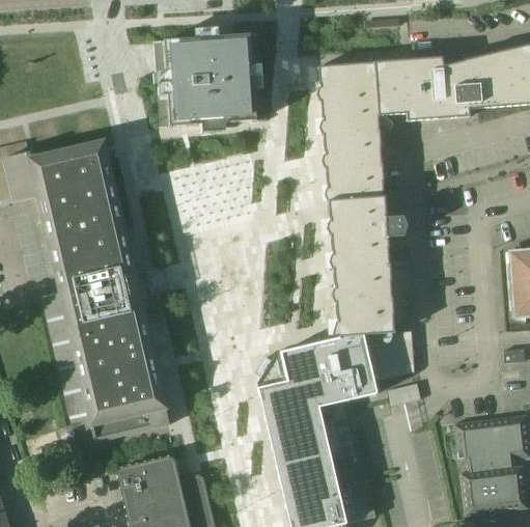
[(260,32),(152,39),(154,42),(156,40),(161,126),(159,126),(160,127),(267,119),(267,117),(265,117),(258,33),(260,33),(260,32)]
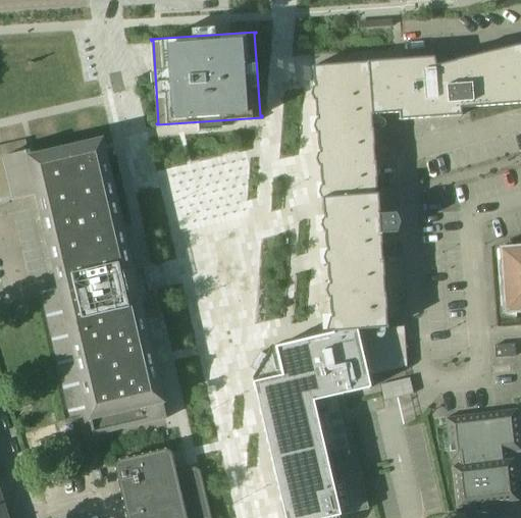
[(322,216),(321,223),(323,229),(324,229),(332,330),(275,345),(275,346),(270,347),(267,353),(261,350),(251,365),(257,368),(254,375),(255,379),(253,379),(285,517),(340,517),(339,513),(369,506),(342,392),(371,385),(368,374),(408,364),(405,323),(387,324),(380,231),(397,230),(400,220),(396,211),(379,212),(378,209),(379,209),(378,192),(377,192),(371,112),(400,110),(400,118),(462,113),(461,106),(520,101),(520,42),(436,62),(434,55),(313,64),(323,216),(322,216)]
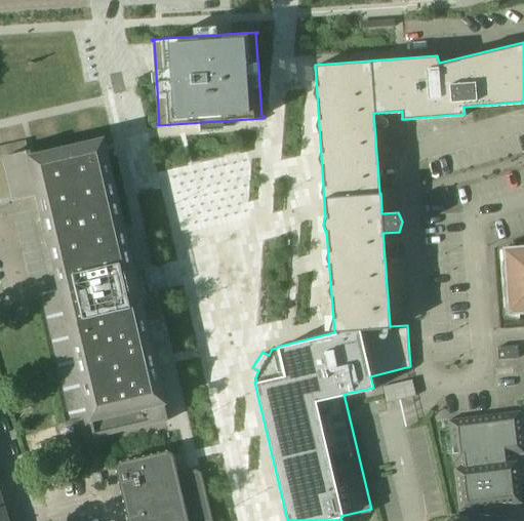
[(6,165),(0,166),(26,279),(38,276),(42,292),(50,290),(80,418),(89,416),(93,435),(104,433),(105,436),(107,438),(110,439),(113,439),(180,423),(156,315),(166,313),(132,167),(111,172),(106,148),(98,150),(83,85),(8,103),(19,152),(3,155),(6,165)]
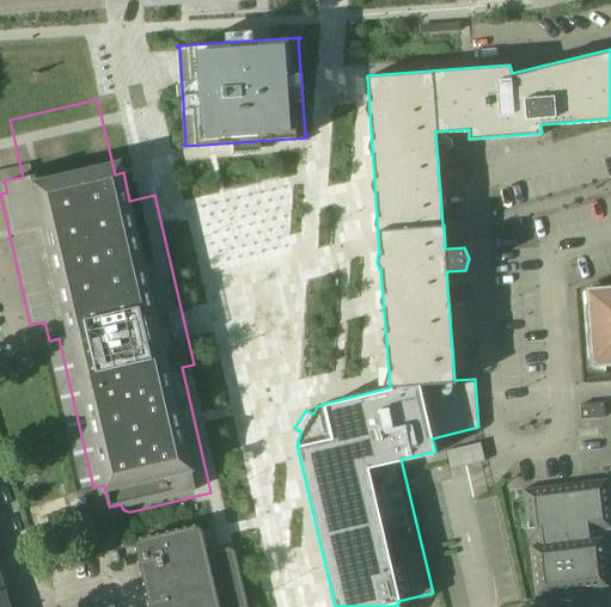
[(610,286),(582,288),(588,365),(610,362),(610,286)]
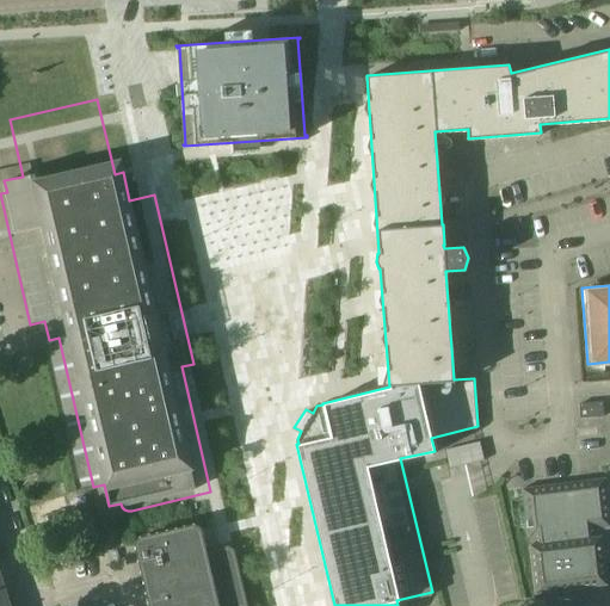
[(603,414),(603,400),(580,401),(580,415),(603,414)]
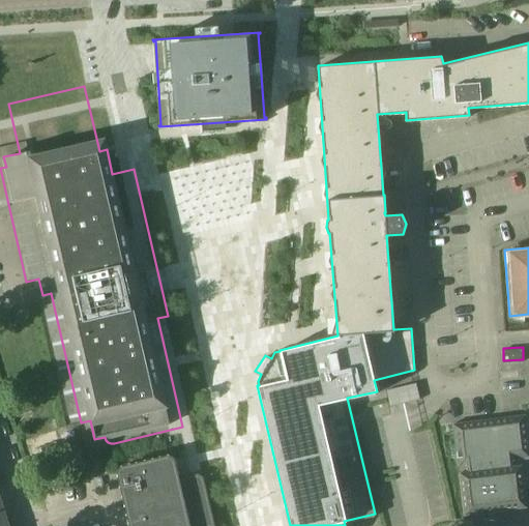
[(416,381),(386,388),(388,396),(390,404),(420,397),(416,381)]
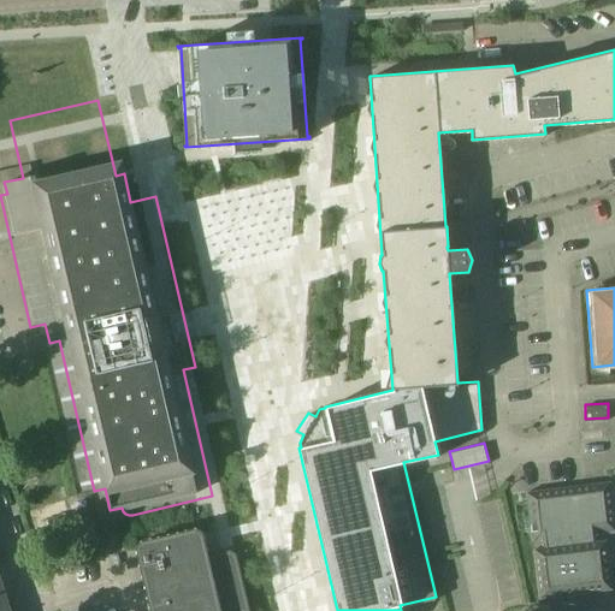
[(607,541),(614,539),(614,516),(610,479),(526,490),(539,595),(613,586),(607,541)]
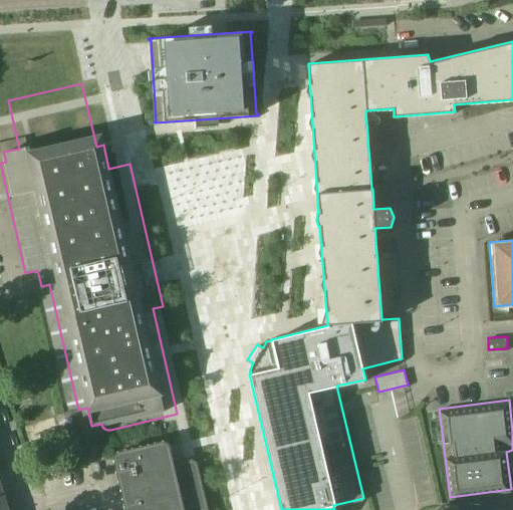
[(195,509),(185,464),(171,467),(165,443),(117,455),(131,509),(195,509)]
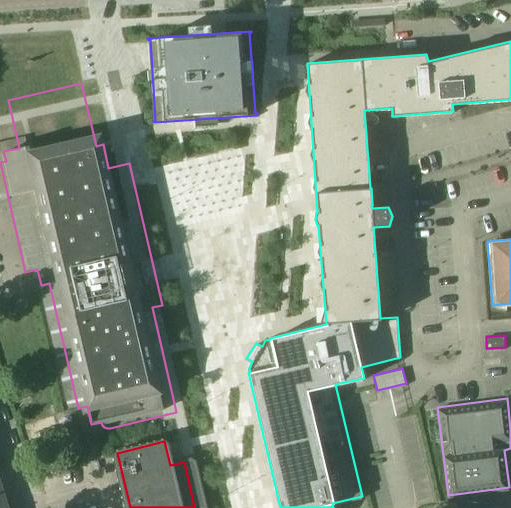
[(0,491),(0,507),(9,507),(4,490),(0,491)]
